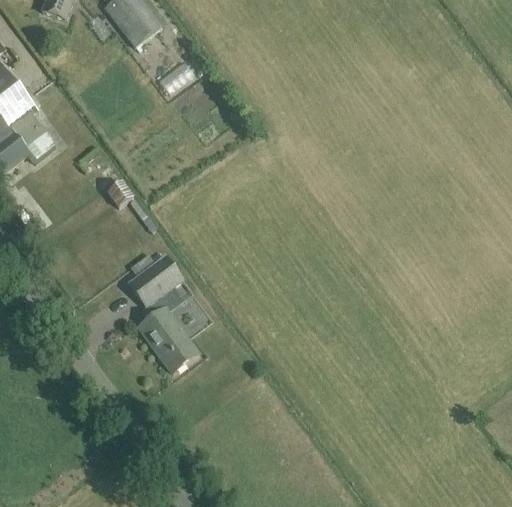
[(66,18),(72,0),(46,0),(43,10),(66,18)]
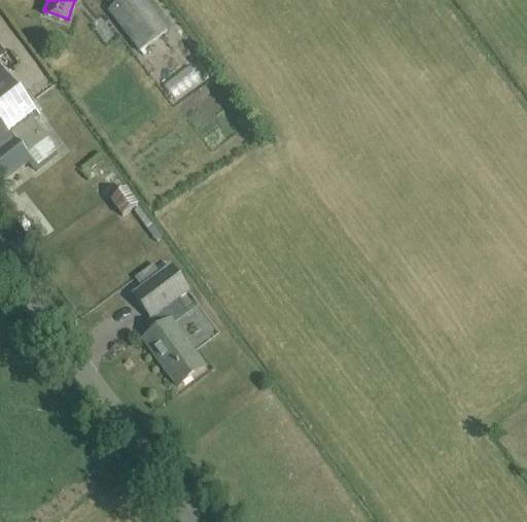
[(167,26),(146,0),(110,0),(112,3),(108,6),(108,7),(139,47),(167,26)]
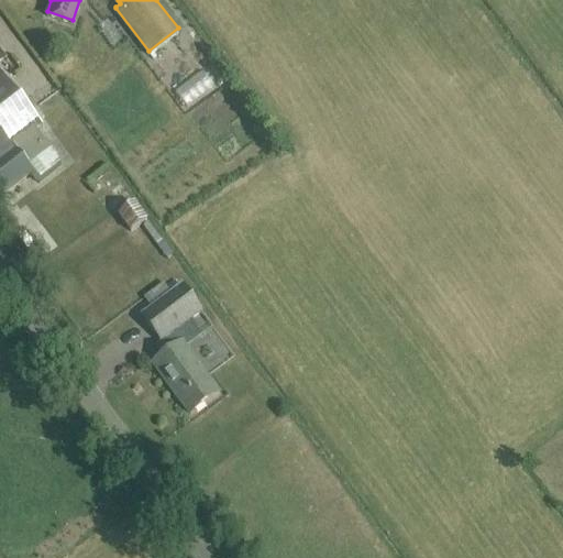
[(148,77),(158,90),(178,74),(167,62),(148,77)]
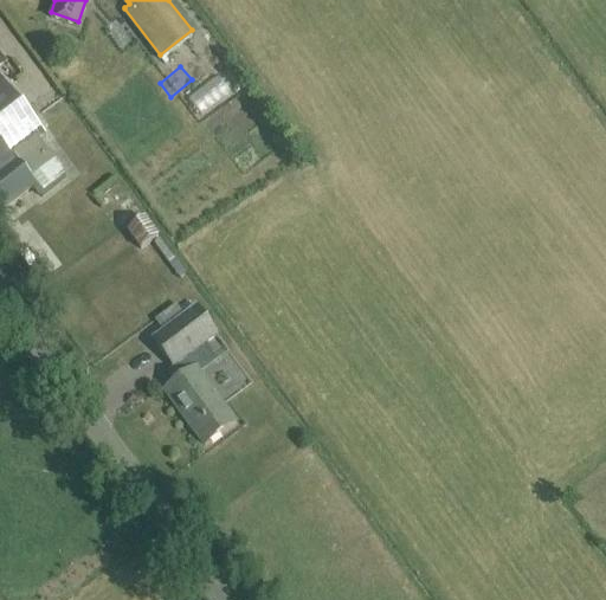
[(0,73),(0,193),(6,201),(36,179),(44,189),(58,176),(66,172),(38,135),(44,131),(0,73)]
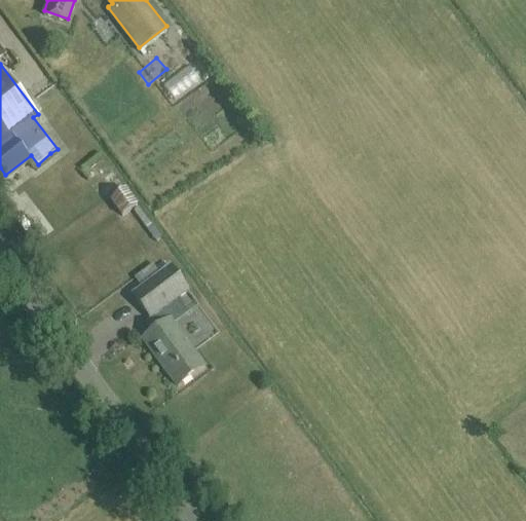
[(154,95),(175,81),(168,71),(147,84),(154,95)]
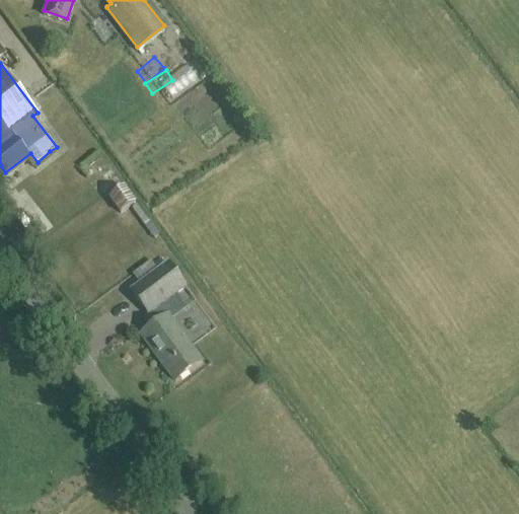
[(117,95),(124,91),(115,75),(106,80),(117,95)]
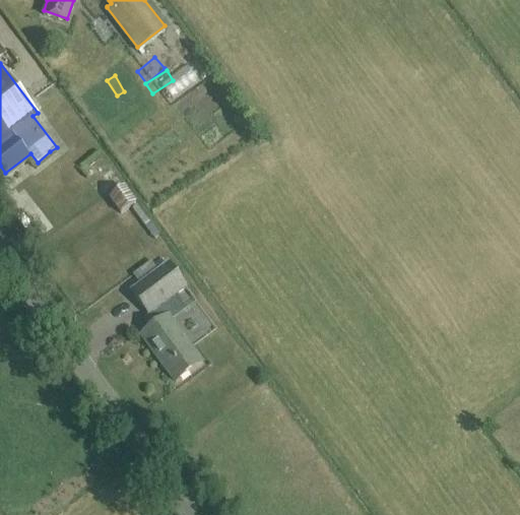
[(181,91),(156,104),(164,118),(202,97),(196,85),(182,93),(181,91)]
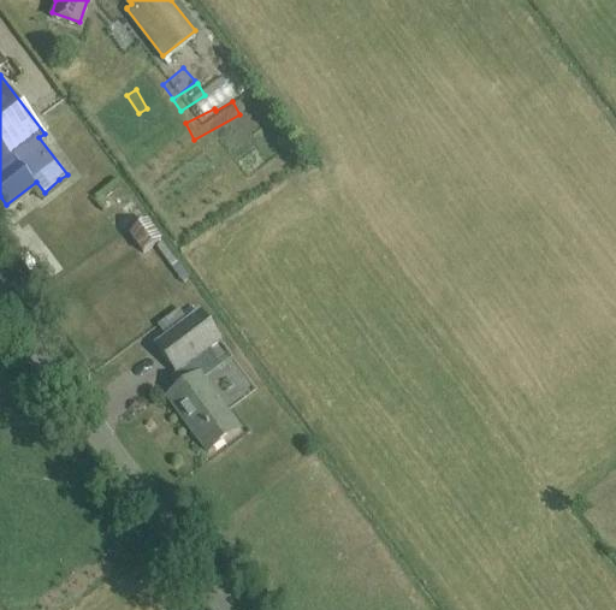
[(272,199),(278,212),(295,205),(289,191),(272,199)]
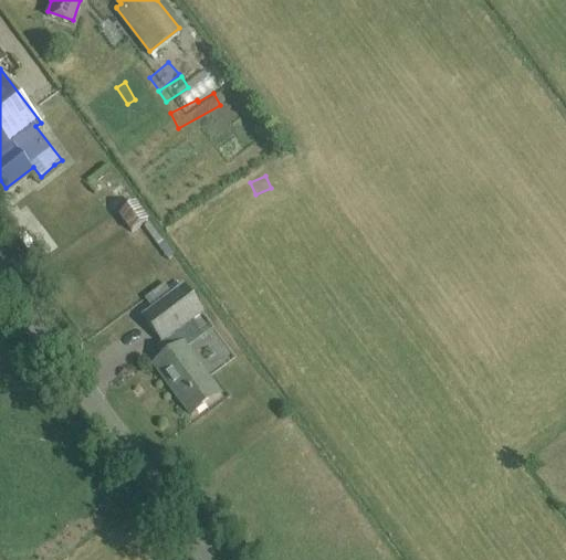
[(122,190),(104,203),(111,211),(127,198),(122,190)]
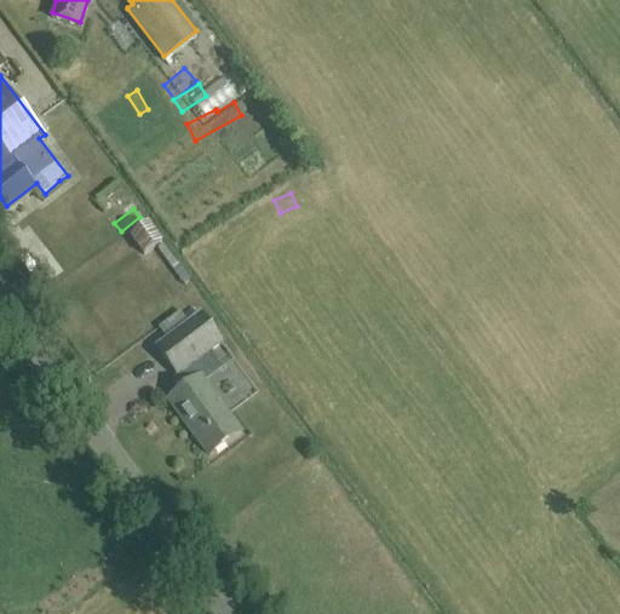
[(144,252),(164,237),(149,218),(130,231),(144,252)]
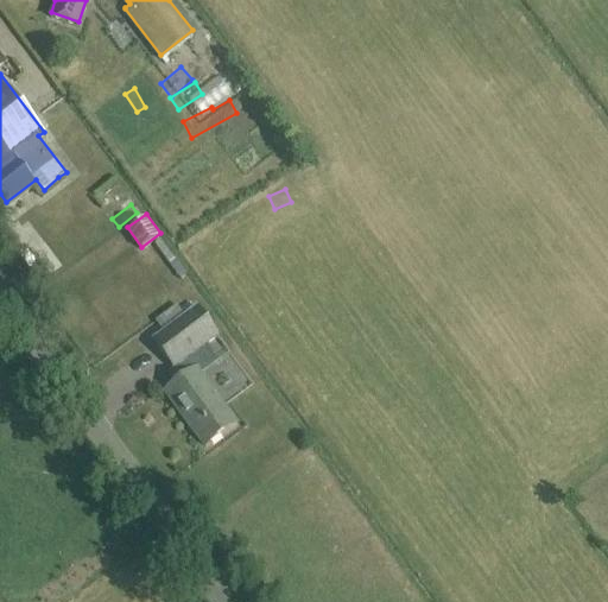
[(185,311),(177,301),(154,316),(164,328),(153,335),(175,363),(170,367),(178,379),(166,388),(206,442),(236,419),(197,366),(216,352),(207,340),(217,331),(197,303),(185,311)]
